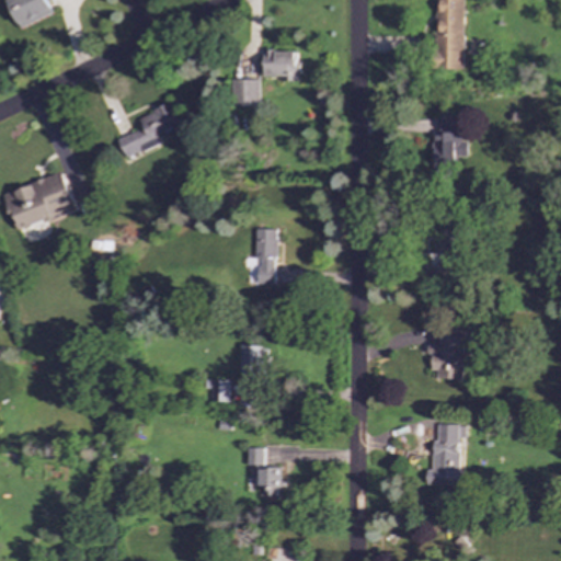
[(6,0),(19,29),(53,14),(47,1),(49,0),(6,0)]
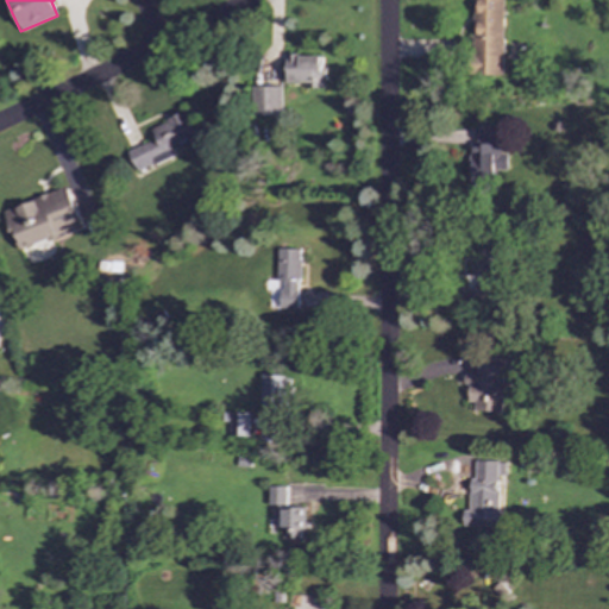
[(472,0),(472,75),(501,75),(502,0),(472,0)]
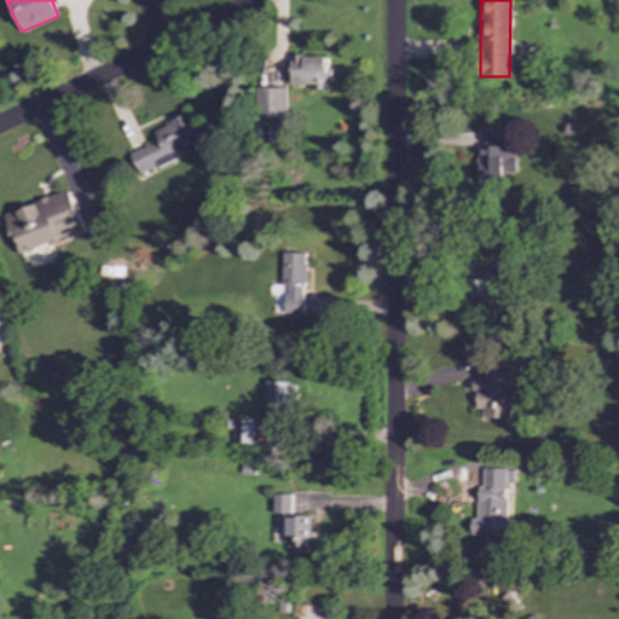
[(327,56),(285,57),(285,82),(310,82),(310,90),(327,90),(327,56)]
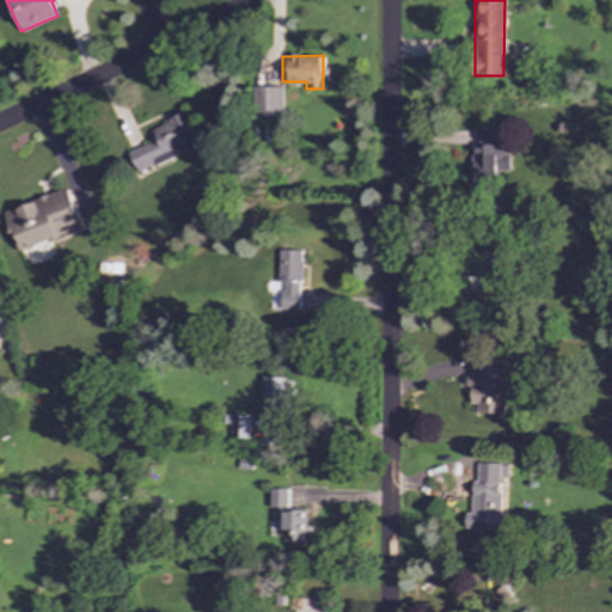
[(281,86),(252,87),(252,116),(281,116),(281,86)]
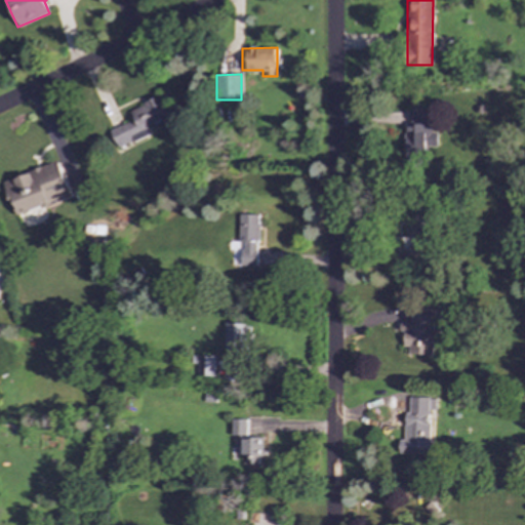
[(133,120),(109,130),(117,148),(151,133),(149,128),(169,119),(159,96),(129,110),(133,120)]
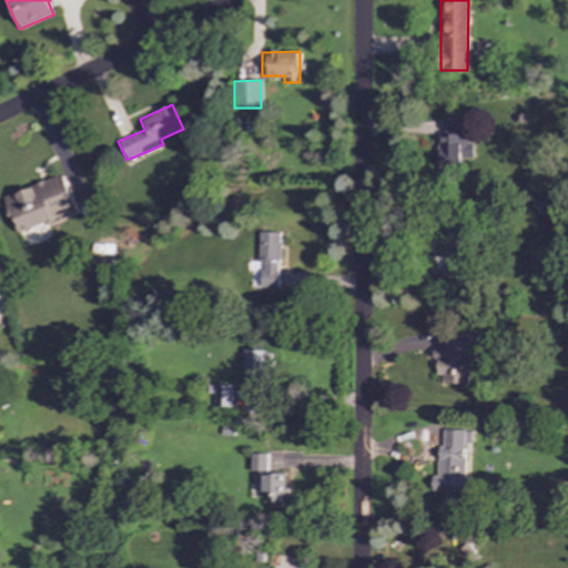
[(436,140),(437,173),(460,172),(460,158),(468,156),(467,134),(460,134),(459,119),(443,120),(443,140),(436,140)]
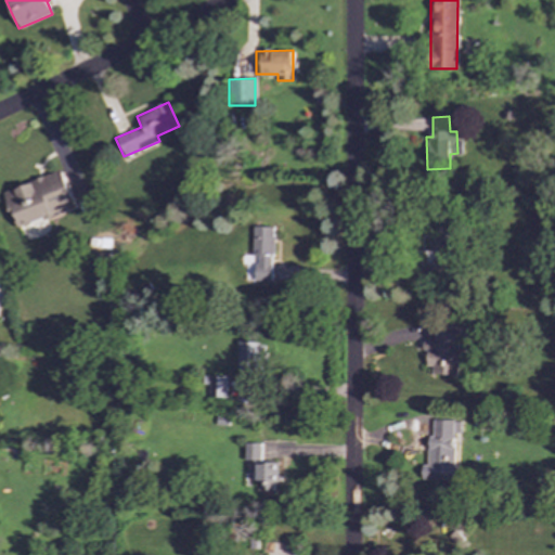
[(75,207),(61,170),(2,192),(16,228),(75,207)]
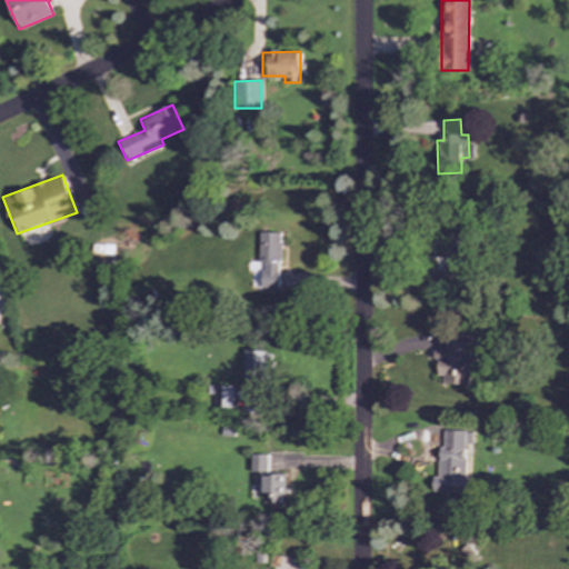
[(445,280),(465,279),(465,226),(438,226),(438,259),(445,259),(445,280)]
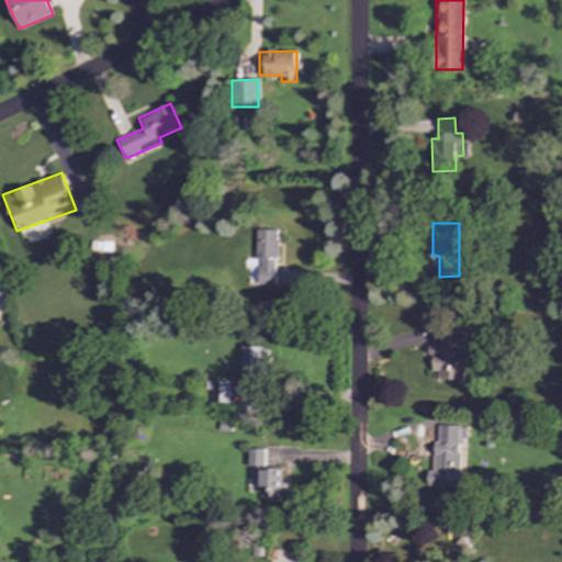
[(255,259),(258,259),(257,284),(273,285),(276,229),(256,229),(255,259)]
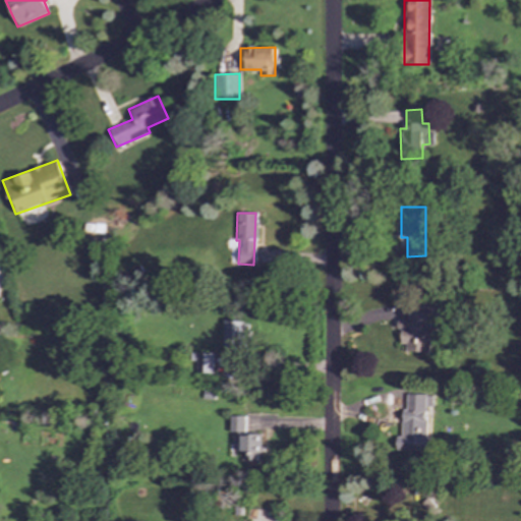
[(446,306),(407,304),(407,321),(401,321),(400,351),(429,352),(431,323),(445,324),(446,306)]
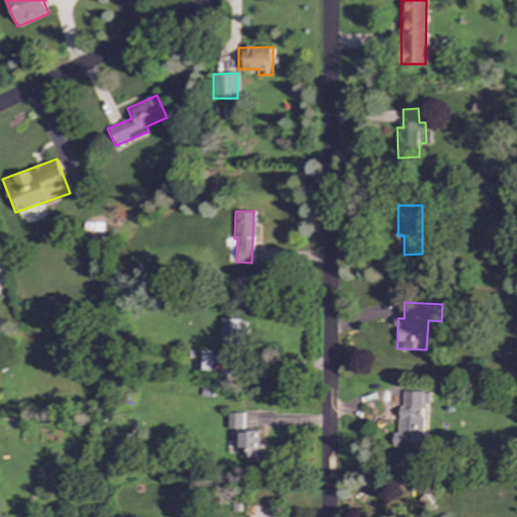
[(244,319),(221,318),(220,348),(243,348),(244,319)]
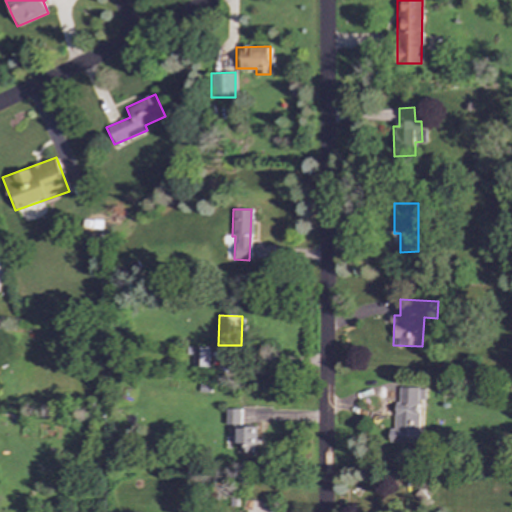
[(207,367),(208,347),(186,347),(185,354),(191,354),(191,366),(207,367)]
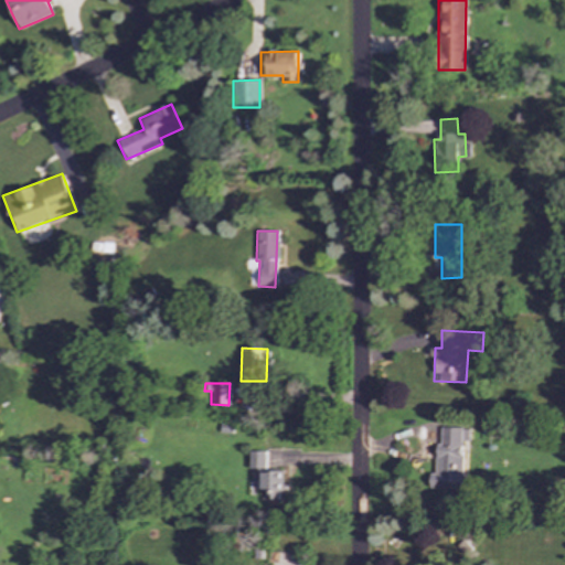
[(428,488),(460,489),(461,441),(468,441),(468,428),(440,427),(439,444),(435,444),(435,473),(428,473),(428,488)]
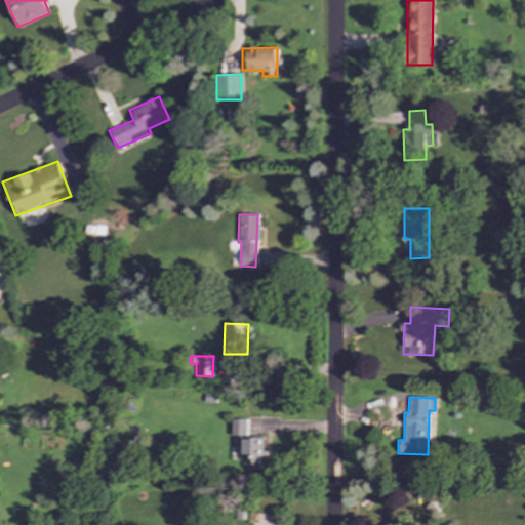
[(246,419),(231,419),(230,436),(239,436),(239,448),(243,448),(243,465),(260,465),(261,437),(246,437),(246,419)]
